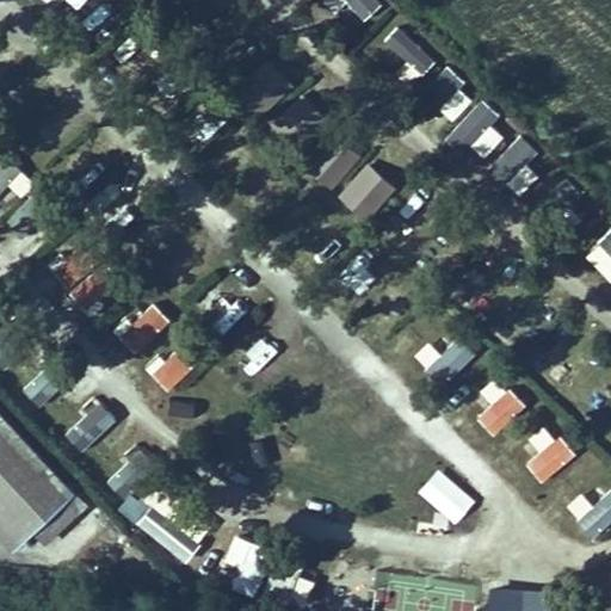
[(335,0),(369,20),(381,0),(335,0)]
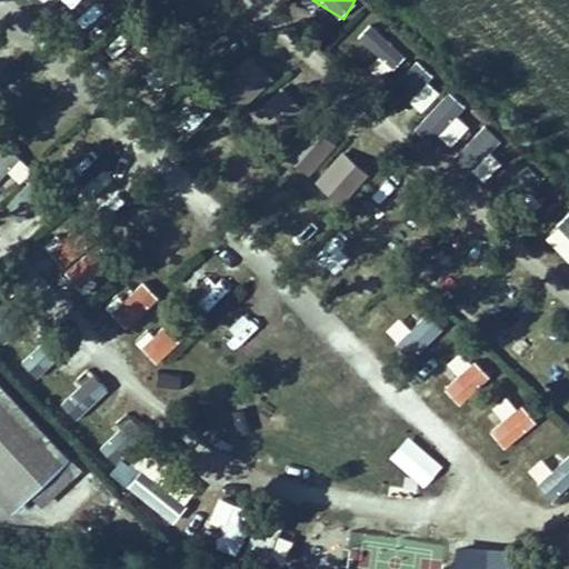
[(379,59),(369,69),(381,80),(403,56),(371,25),(358,38),(379,59)]
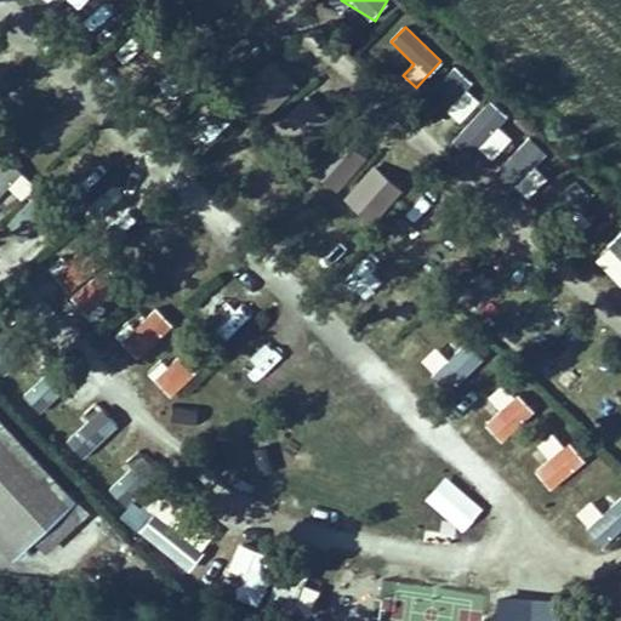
[(265,118),(295,92),(274,67),(243,92),(265,118)]
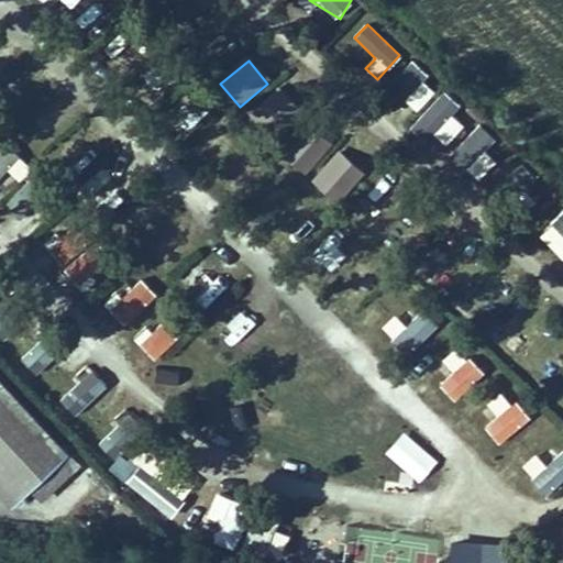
[(390,97),(414,110),(428,85),(406,72),(390,97)]
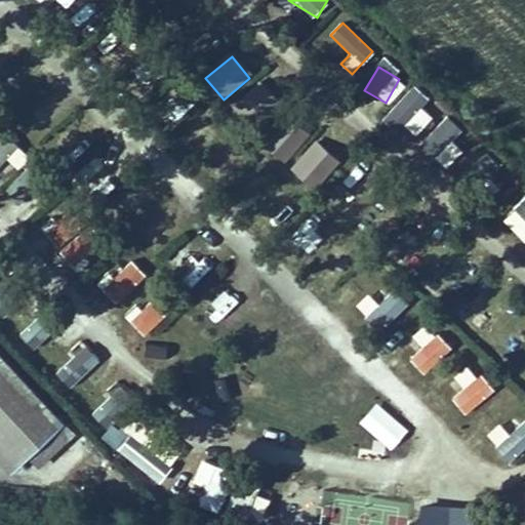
[(258,84),(235,105),(253,126),(277,106),(258,84)]
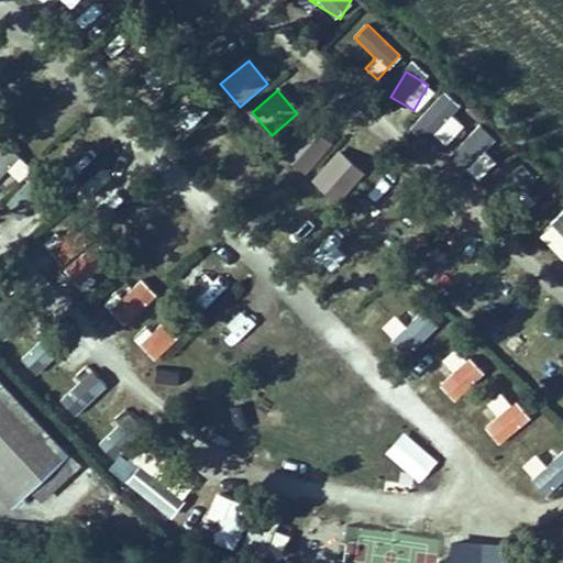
[(184,99),(166,114),(180,131),(198,116),(184,99)]
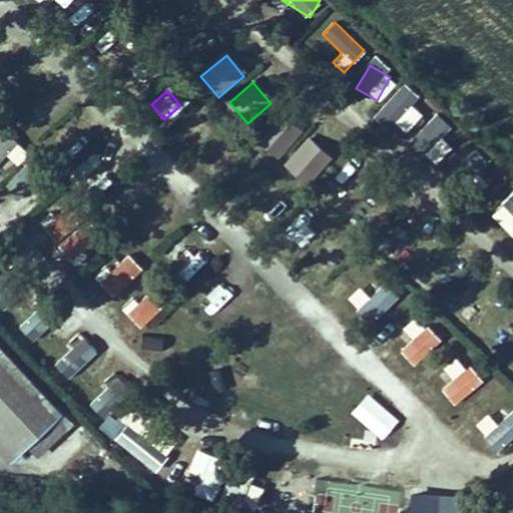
[(406,92),(388,111),(405,127),(423,108),(406,92)]
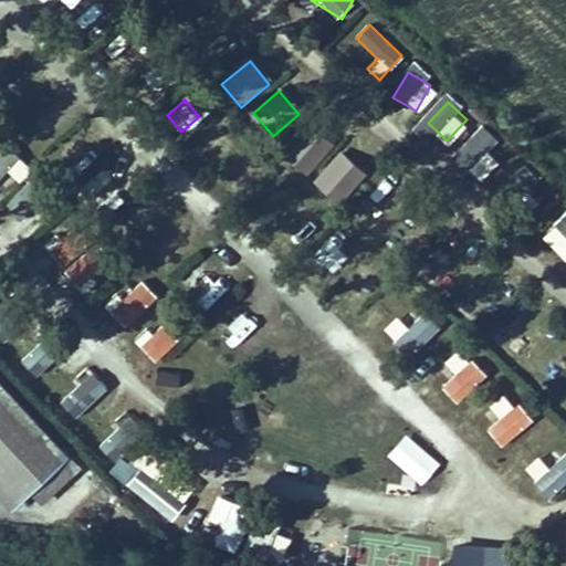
[(481,124),(451,155),(468,171),(498,140),(481,124)]
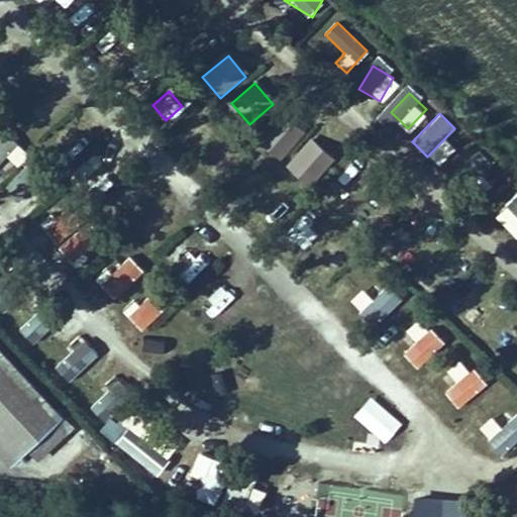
[(0,136),(0,177),(25,152),(4,132),(0,136)]
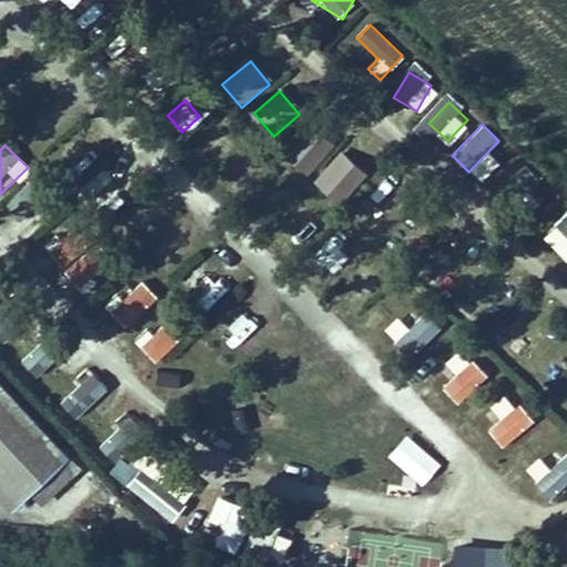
[(490,153),(470,172),(481,183),(501,164),(490,153)]
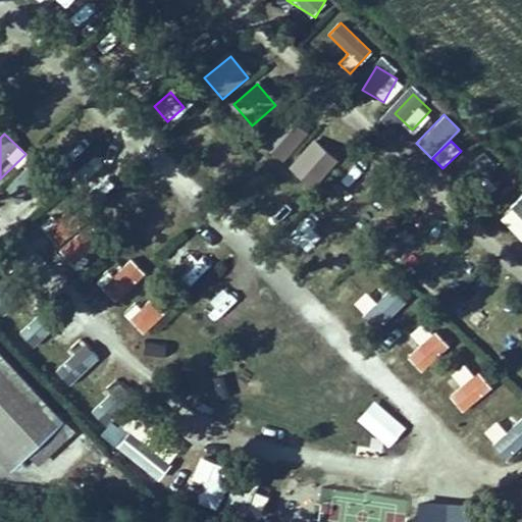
[(255,210),(274,222),(294,193),(274,180),(255,210)]
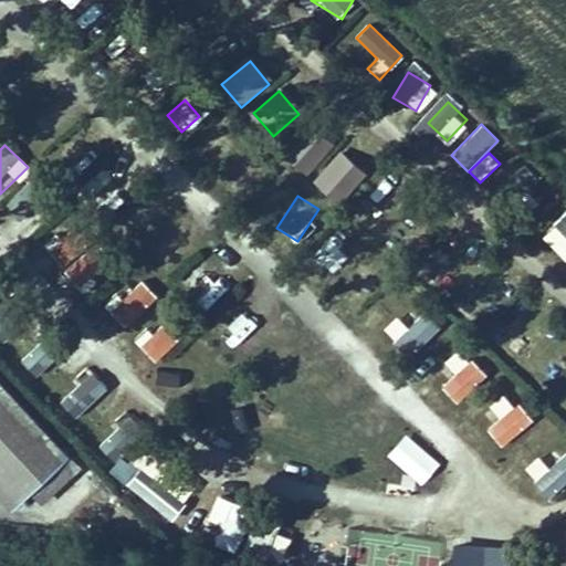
[(140,280),(108,312),(127,331),(159,297),(140,280)]
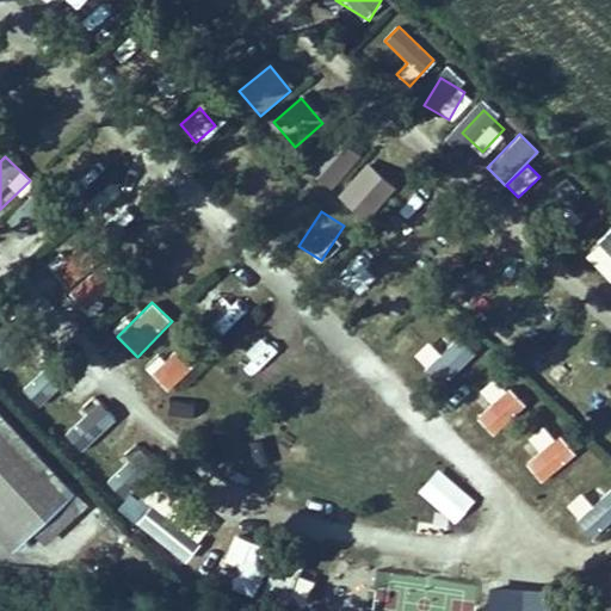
[(461,374),(479,356),(449,326),(431,344),(461,374)]
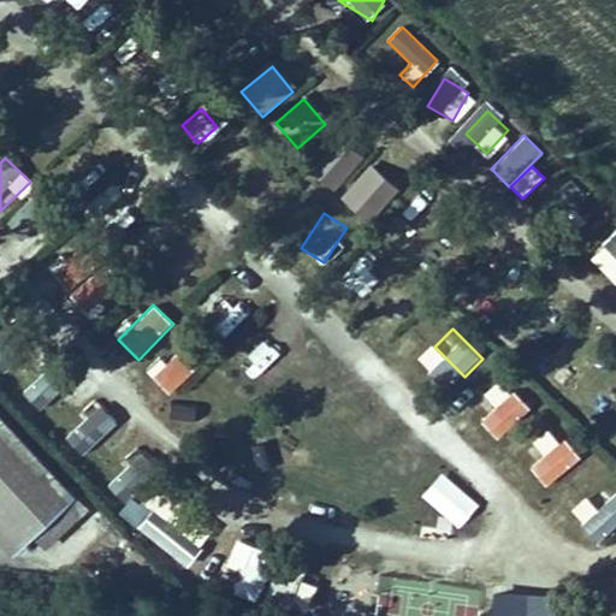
[(169,396),(199,369),(178,348),(148,374),(169,396)]
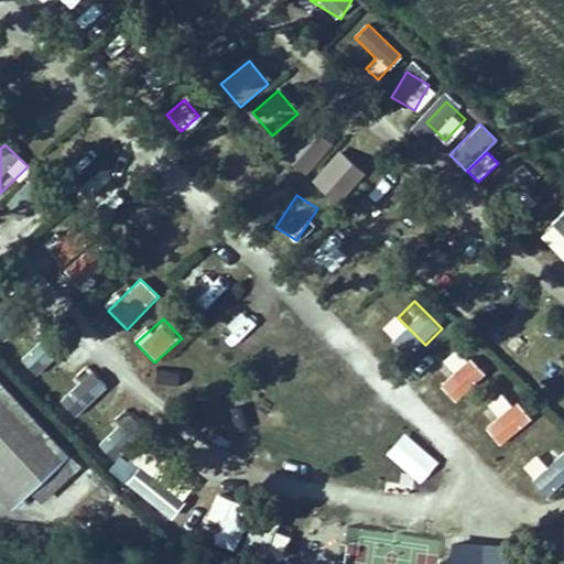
[(457,404),(487,375),(470,359),(442,389),(457,404)]
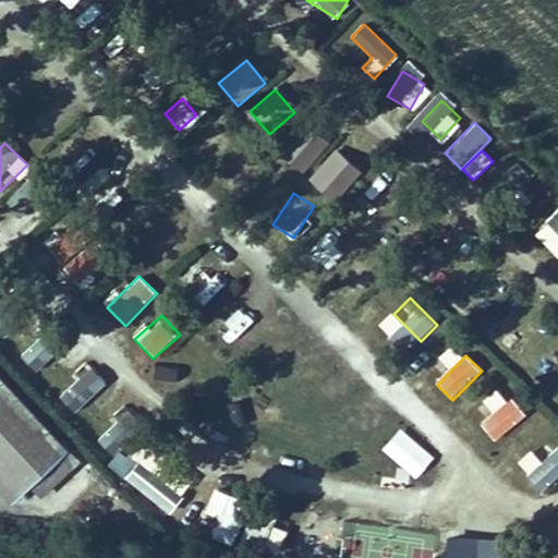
[(89,365),(59,397),(77,413),(107,383),(89,365)]
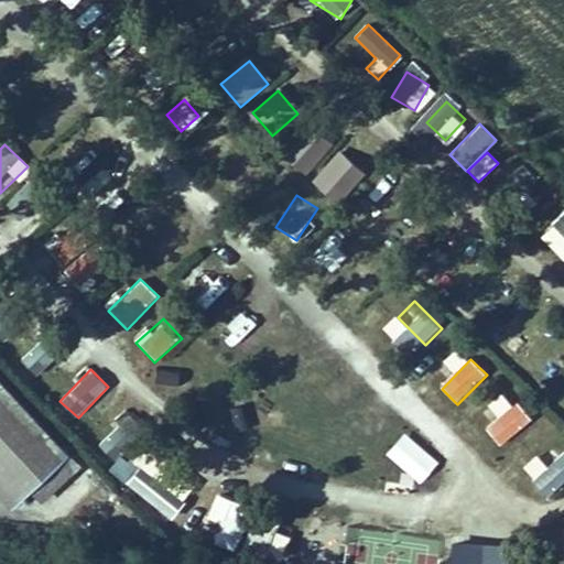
[(0,498),(13,512),(71,461),(0,383),(0,498)]
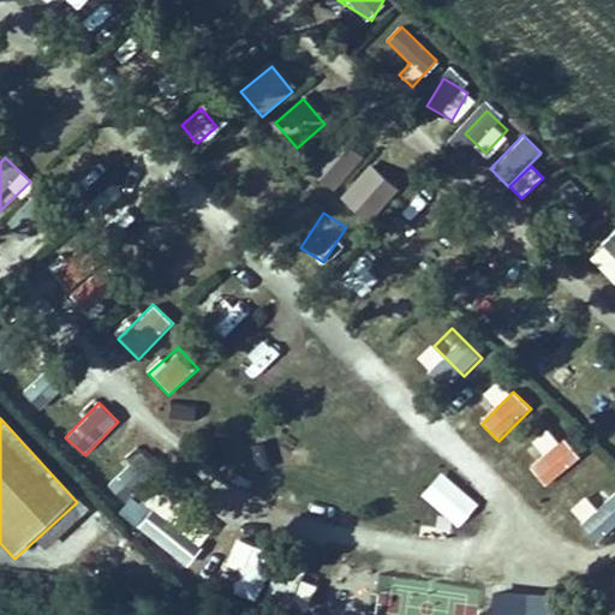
[(549,488),(577,458),(547,430),(533,443),(544,454),(530,470),(549,488)]
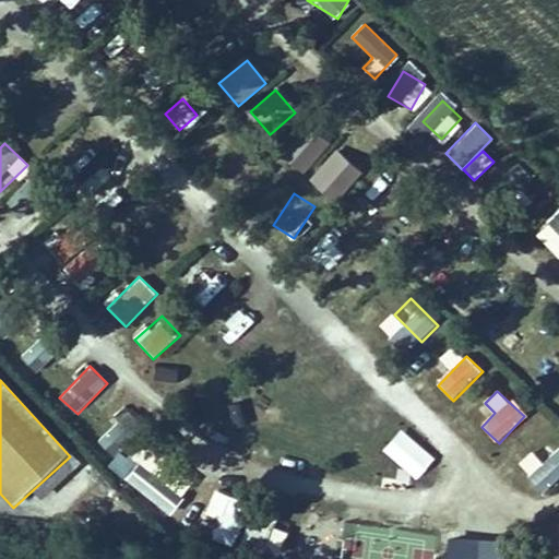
[(232,426),(247,425),(244,401),(229,403),(232,426)]
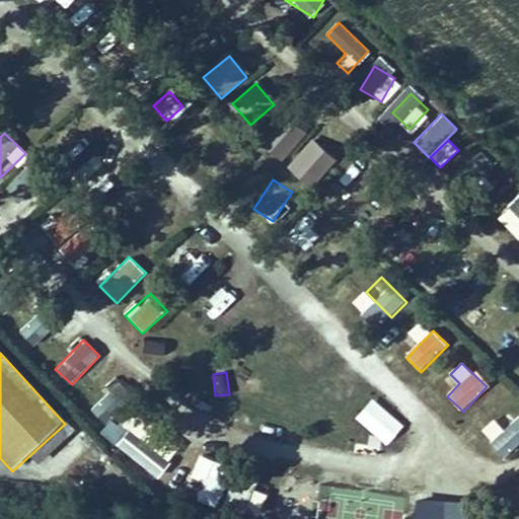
[(510,457),(518,446),(518,419),(514,415),(492,442),(510,457)]
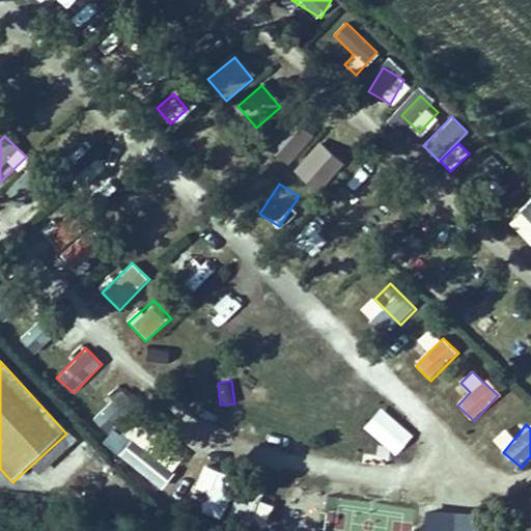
[(202,512),(220,521),(238,480),(204,466),(194,488),(210,496),(202,512)]
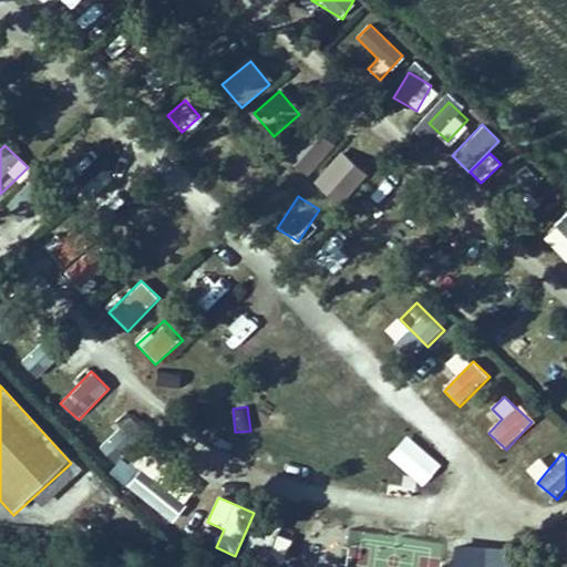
[(269,557),(287,560),(289,539),(272,536),(269,557)]
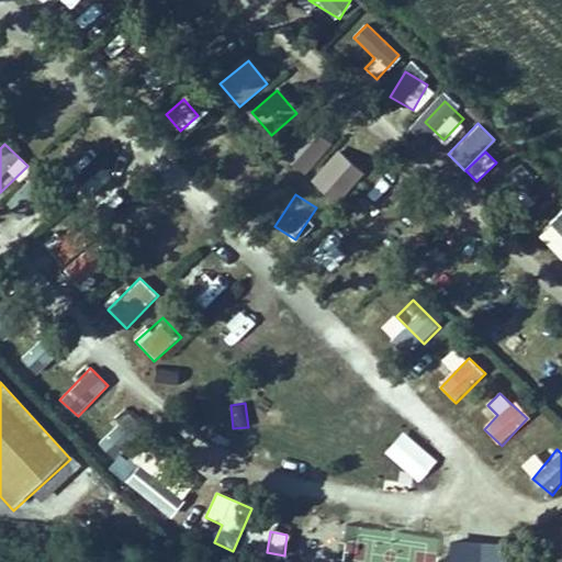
[(448,561),(514,561),(515,553),(450,549),(448,561)]
